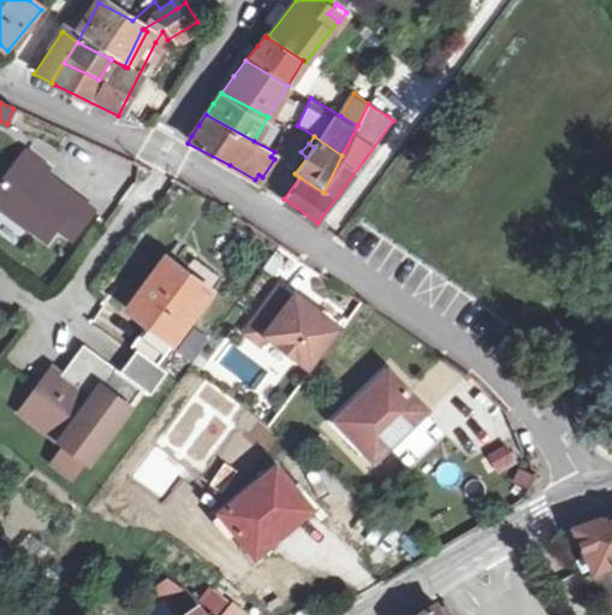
[(36,164),(22,153),(0,181),(0,207),(42,240),(53,226),(69,237),(88,210),(34,169),(36,164)]
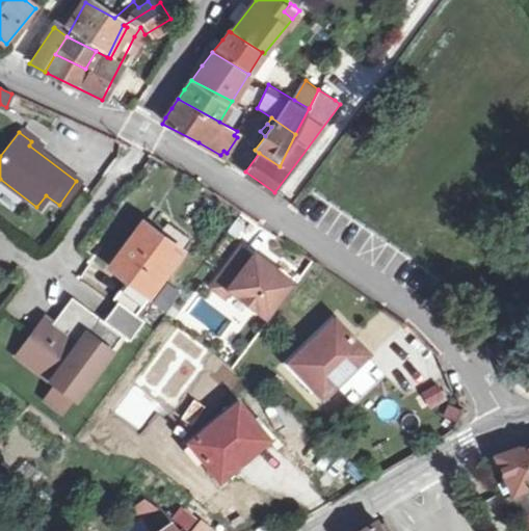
[(126,279),(150,295),(184,249),(154,228),(143,220),(110,266),(126,279)]
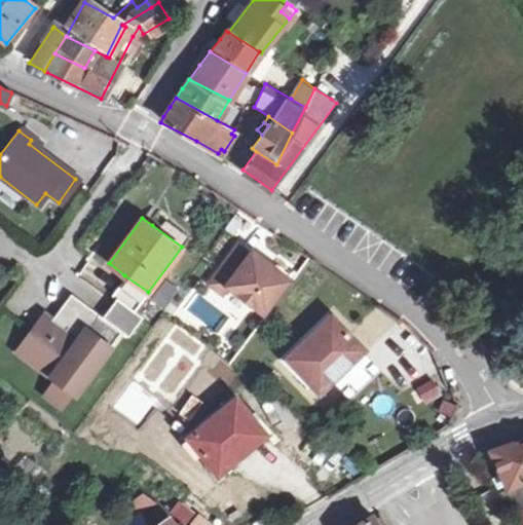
[(158,218),(152,225),(182,247),(188,238),(158,218)]
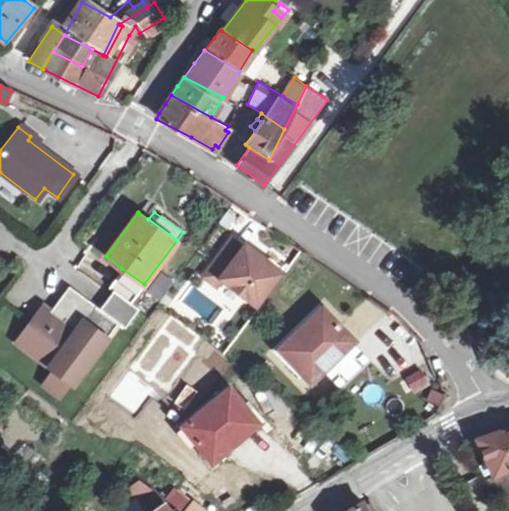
[(222,278),(259,306),(284,272),(264,257),(246,244),(243,248),(231,239),(204,276),(216,285),(222,278)]
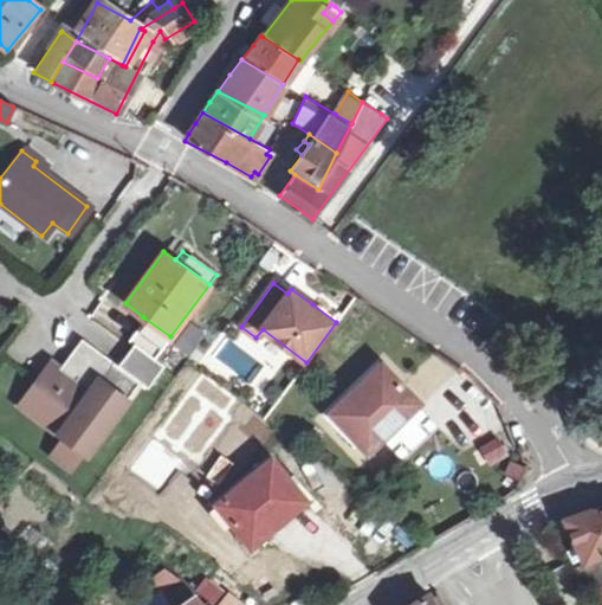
[(143,317),(135,328),(163,347),(170,336),(143,317)]
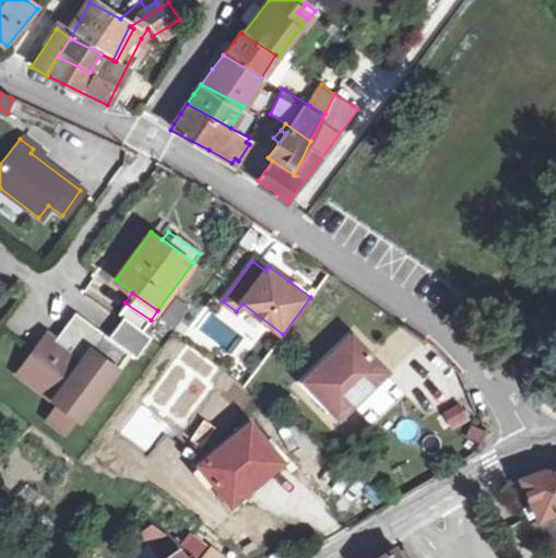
[(158,315),(169,325),(186,308),(175,297),(158,315)]
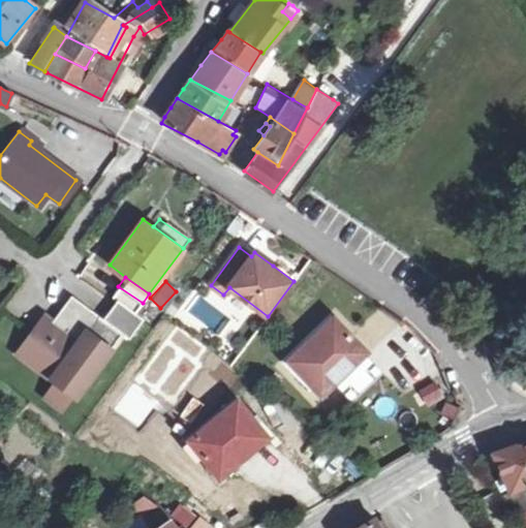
[(118,299),(134,312),(143,303),(118,286),(112,294),(118,299)]
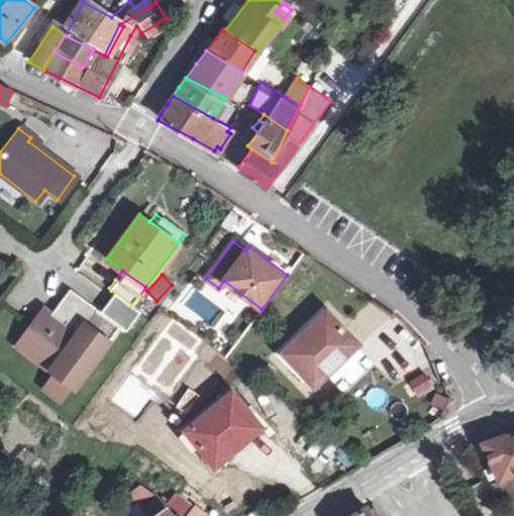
[(131,305),(115,292),(101,311),(70,289),(49,315),(53,318),(46,326),(36,319),(18,344),(74,386),(119,325),(126,330),(140,311),(131,305)]
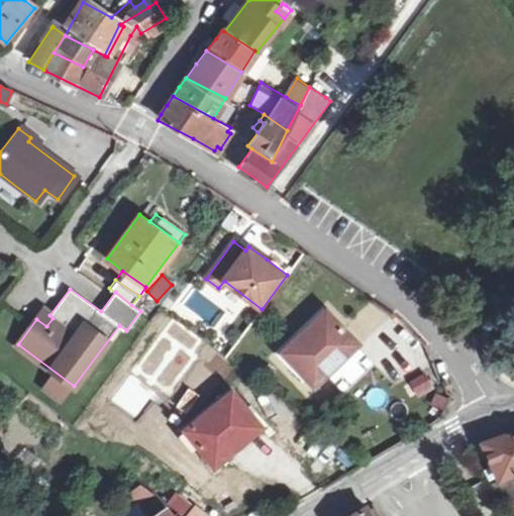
[(42,310),(36,319),(46,326),(53,318),(49,315),(42,310)]
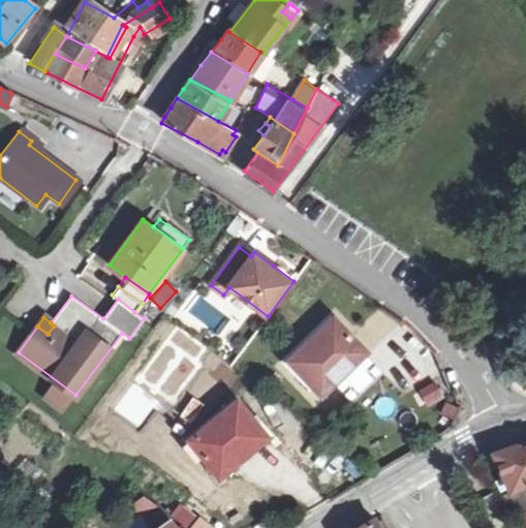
[(333,317),(289,361),(321,394),(334,381),(350,398),(379,370),(363,353),(365,351),(354,340),(333,317)]
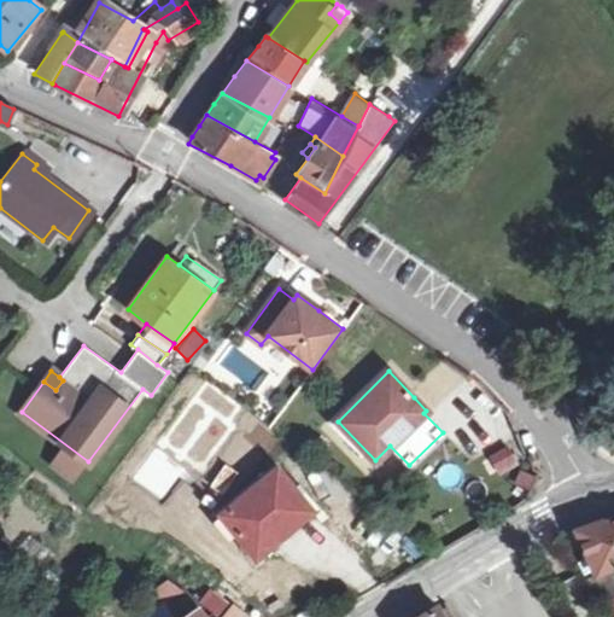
[(506,447),(485,457),(493,473),(514,464),(506,447)]
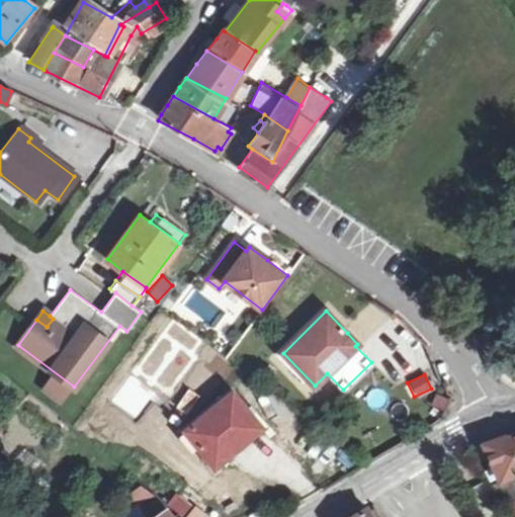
[(230,393),(182,430),(209,465),(257,427),(230,393)]
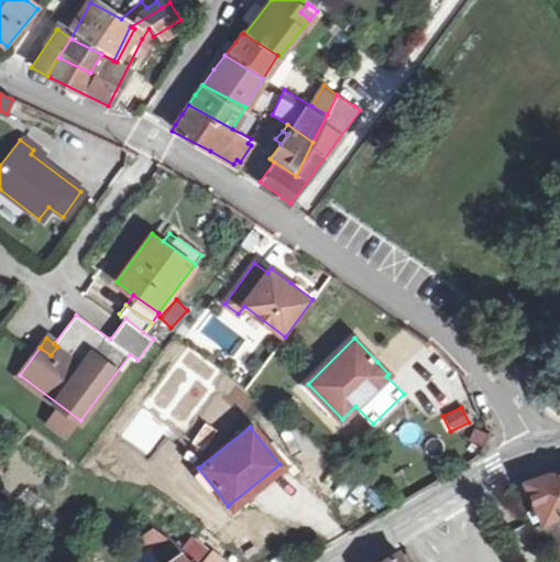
[(485,436),(471,429),(465,442),(480,449),(485,436)]
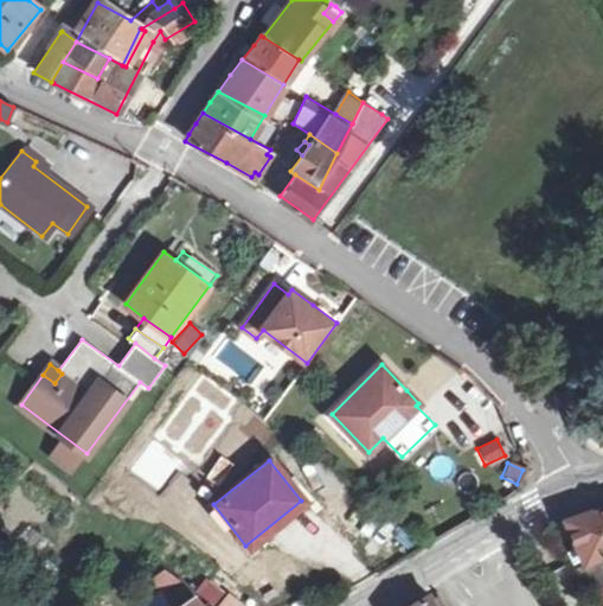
[(602,537),(595,510),(594,508),(587,510),(566,518),(584,563),(573,567),(587,592),(602,585),(602,537)]
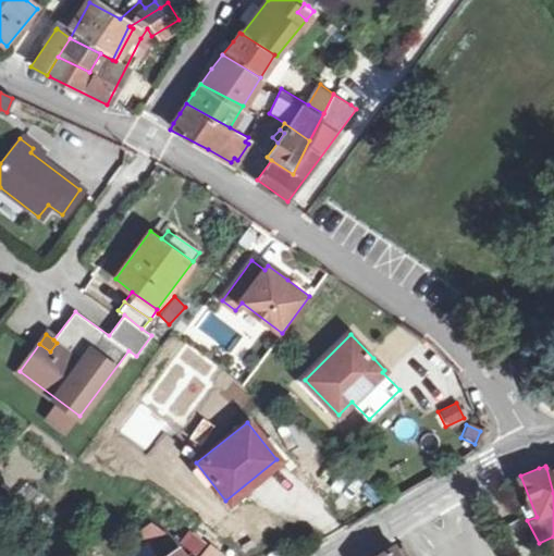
[(222,555),(205,542),(195,554),(197,555),(222,555)]
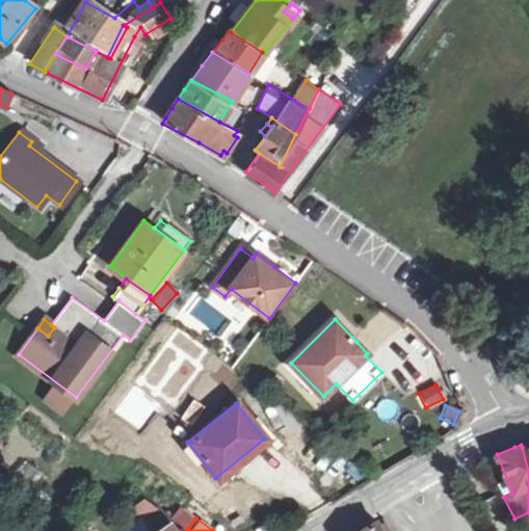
[(380,530),(375,519),(356,530),(355,530),(380,530)]
